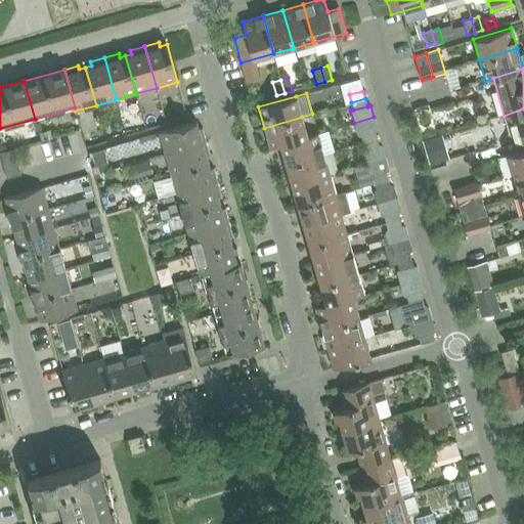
[(515,153),(523,149),(523,108),(504,116),(515,153)]
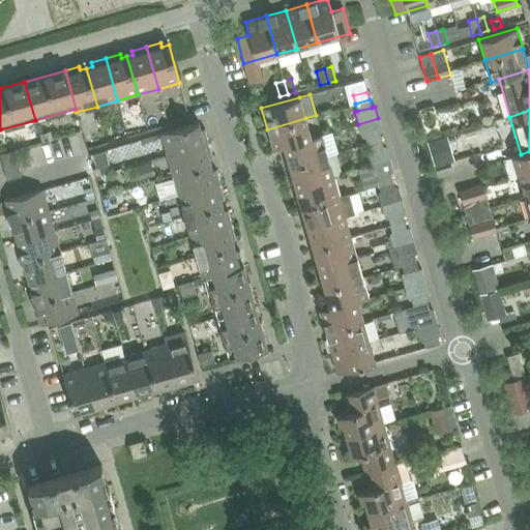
[(273,150),(284,147),(284,146),(312,138),(311,138),(305,118),(267,129),(273,150)]
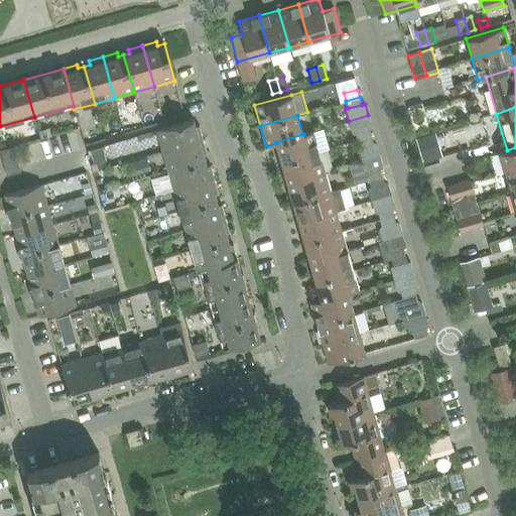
[(194,119),(156,130),(162,151),(203,139),(200,125),(196,126),(194,119)]
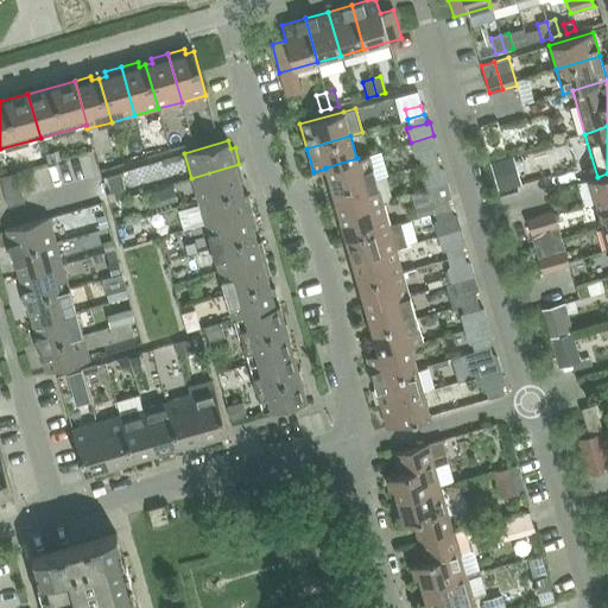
[(57,150),(45,153),(49,163),(61,159),(57,150)]
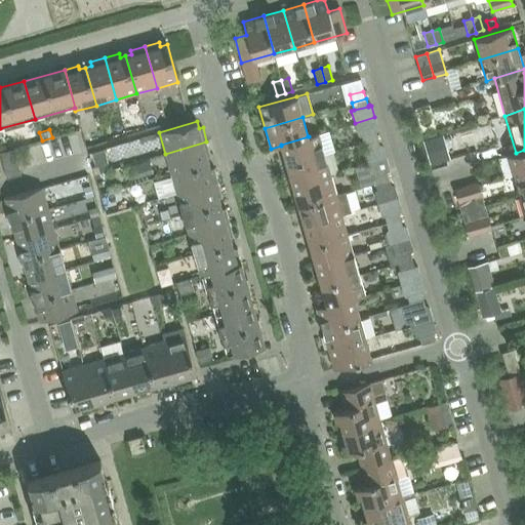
[(363,143),(377,138),(375,131),(361,135),(363,143)]
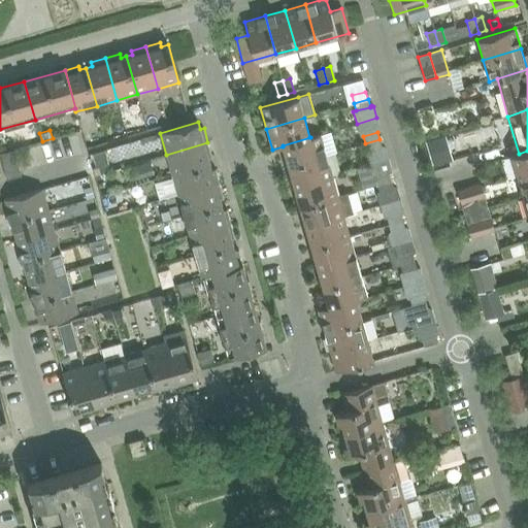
[(309,137),(310,137),(283,145),(283,146),(288,166),(326,155),(320,134),(309,137)]
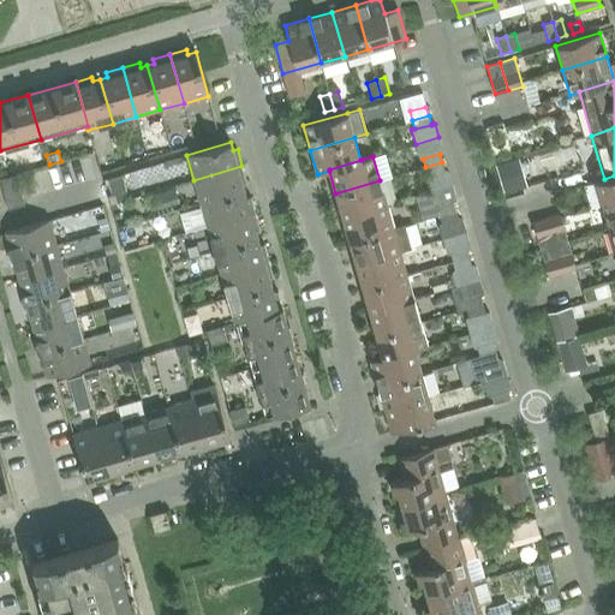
[(509,160),(497,163),(501,172),(512,168),(509,160)]
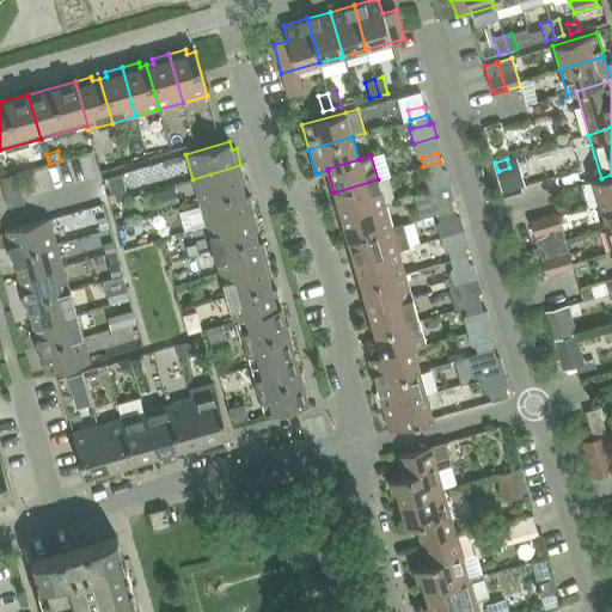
[(440,161),(423,166),(427,176),(442,171),(442,170),(440,161)]
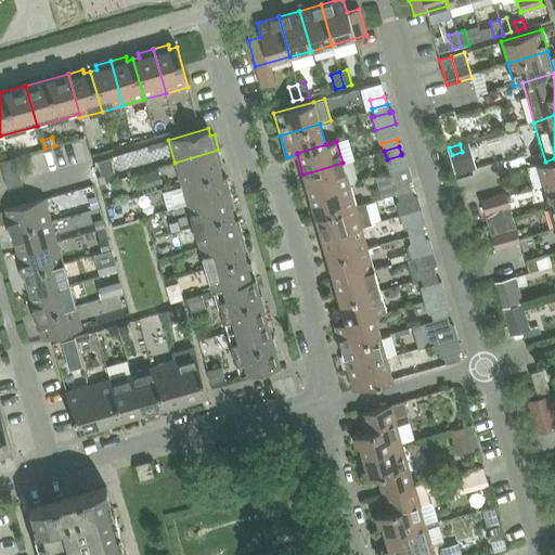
[(181,183),(221,171),(219,166),(222,165),(218,150),(175,163),(181,183)]
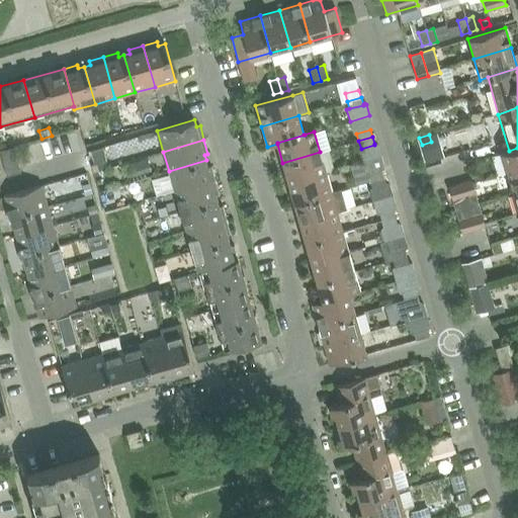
[(361,149),(357,150),(361,162),(381,156),(377,145),(375,144),(374,144),(374,145),(361,149)]
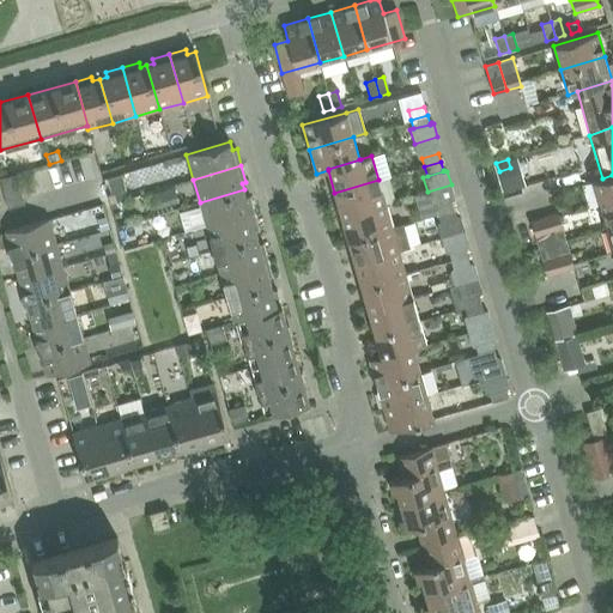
[(0,178),(2,186),(18,182),(16,174),(0,178)]
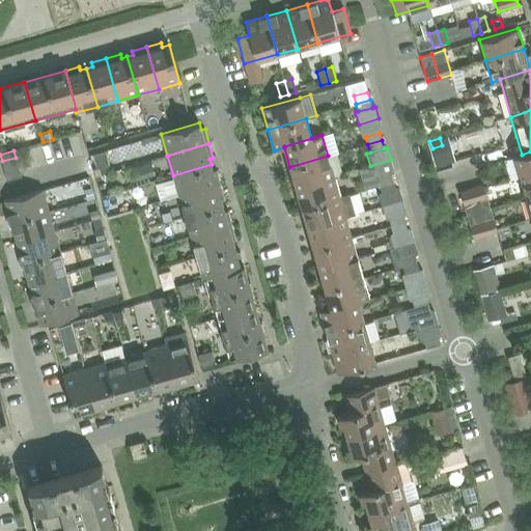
[(106,151),(92,156),(96,167),(110,164),(106,151)]
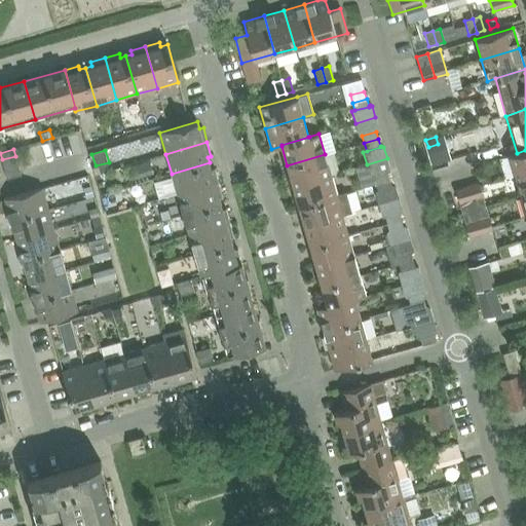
[(525,172),(525,150),(517,153),(509,155),(515,176),(525,172)]
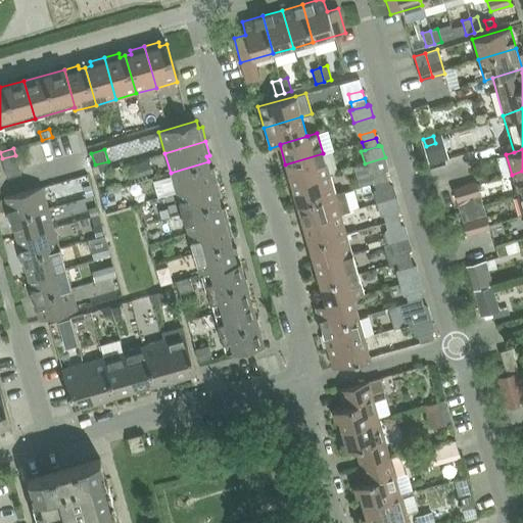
[(291,185),(329,174),(323,153),(285,164),(291,185)]
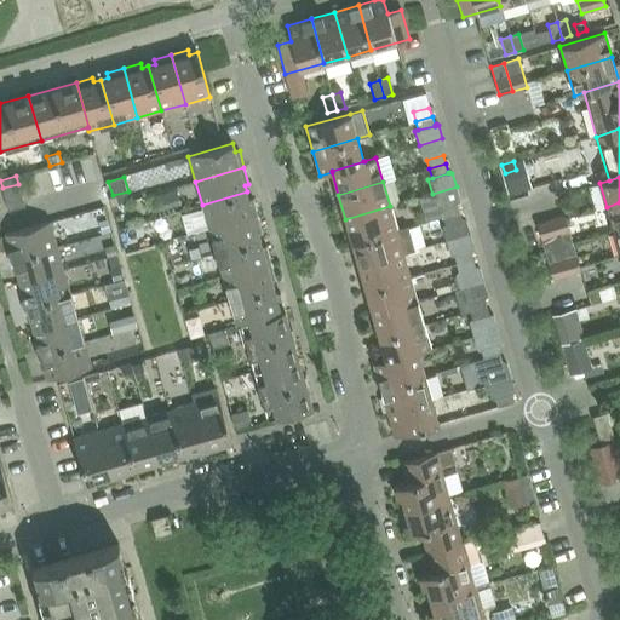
[(21,191),(18,184),(3,188),(4,196),(21,191)]
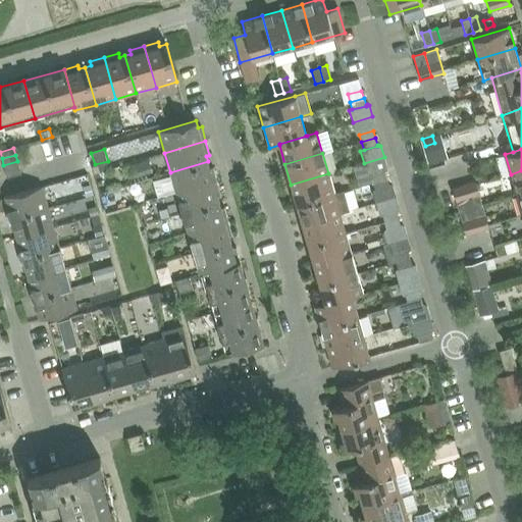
[(364,163),(359,164),(362,176),(370,174),(384,170),(384,171),(386,170),(387,168),(384,157),(364,163)]
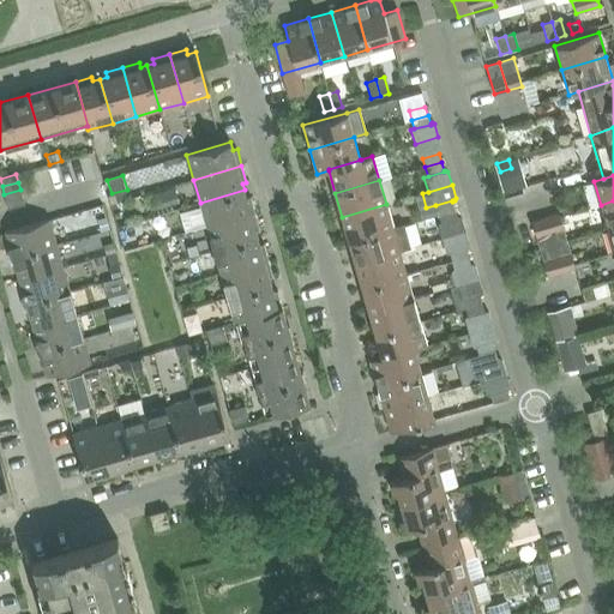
[(20,190),(4,194),(6,202),(23,197),(20,190)]
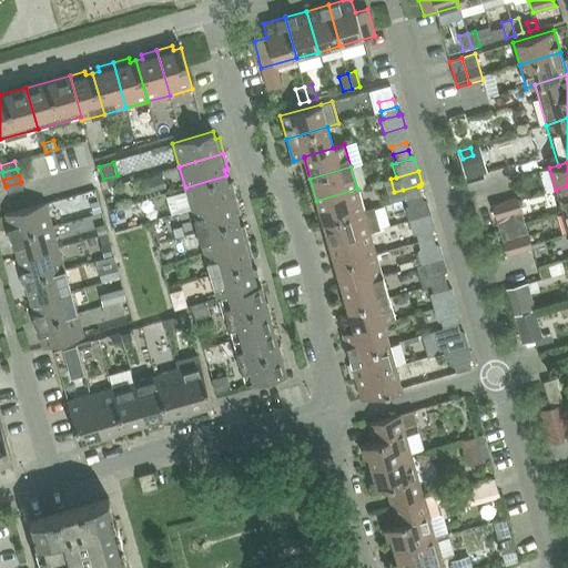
[(227,182),(226,175),(185,188),(191,210),(236,196),(232,181),(227,182)]
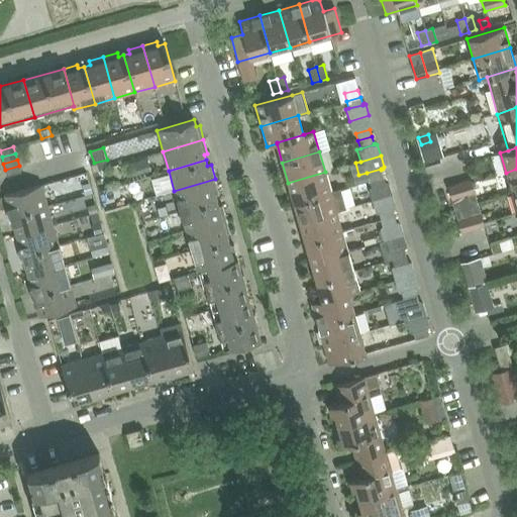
[(19,166),(5,170),(7,176),(20,172),(19,166)]
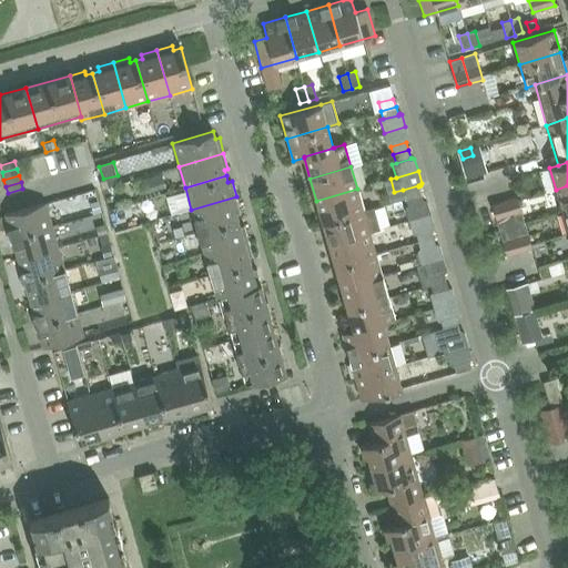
[(406,198),(421,194),(418,186),(418,185),(403,190),(406,198)]
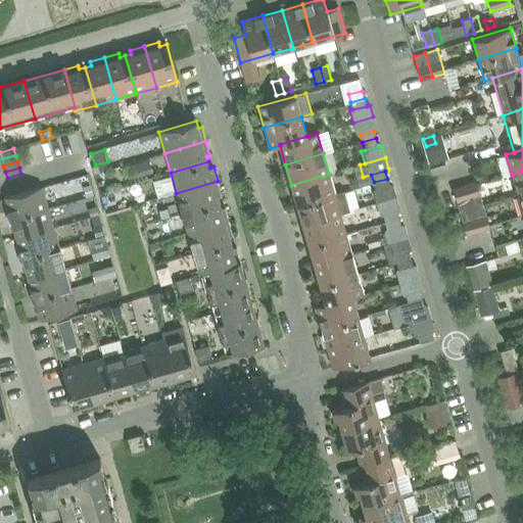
[(518,195),(522,193),(522,171),(512,175),(518,195)]
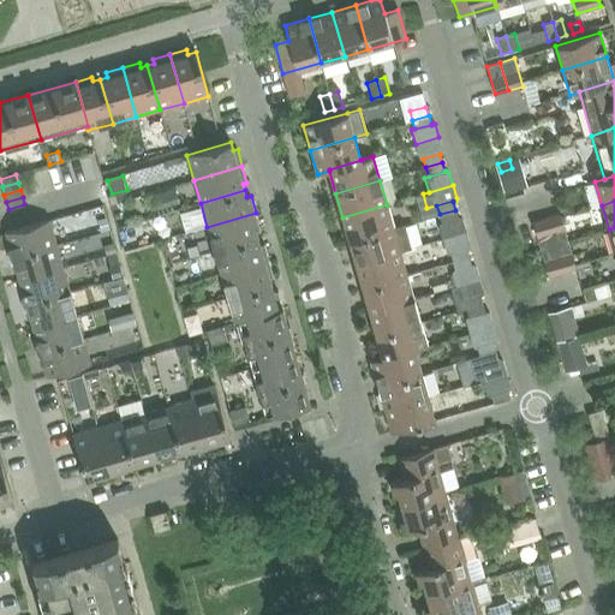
[(393,227),(387,204),(342,218),(348,240),(393,227)]
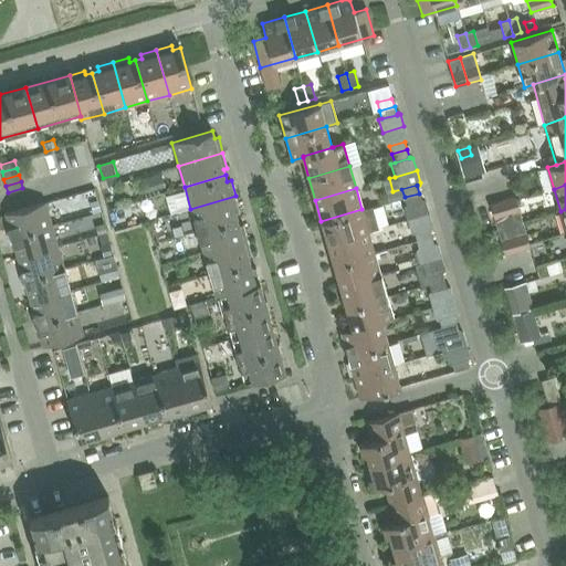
[(145,190),(122,189),(121,202),(144,203),(145,190)]
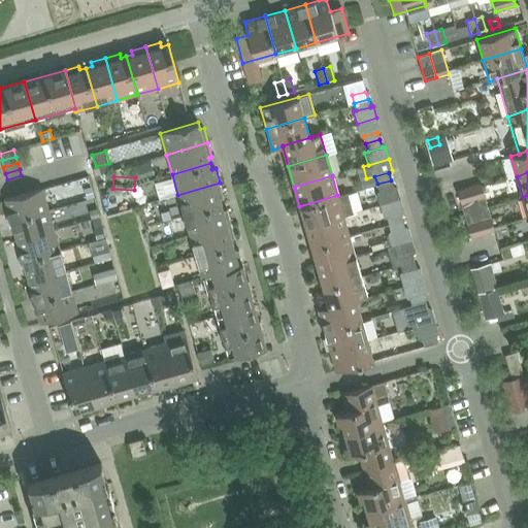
[(391,180),(377,184),(380,192),(393,188),(391,180)]
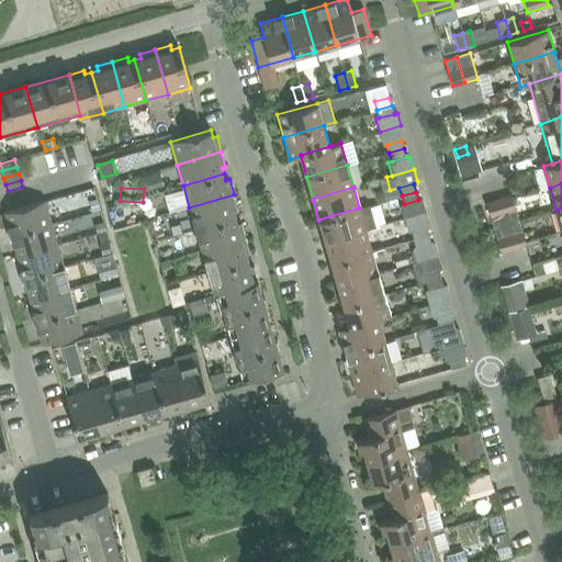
[(195,228),(236,217),(234,211),(238,210),(234,194),(189,208),(195,228)]
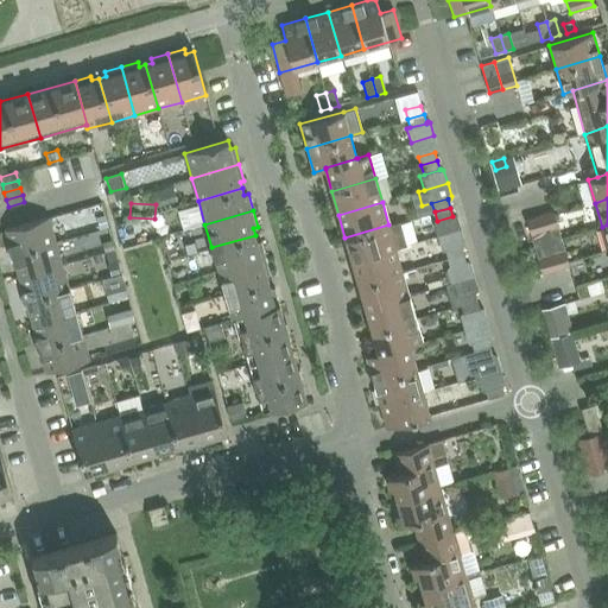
[(539,215),(548,242),(562,239),(553,211),(539,215)]
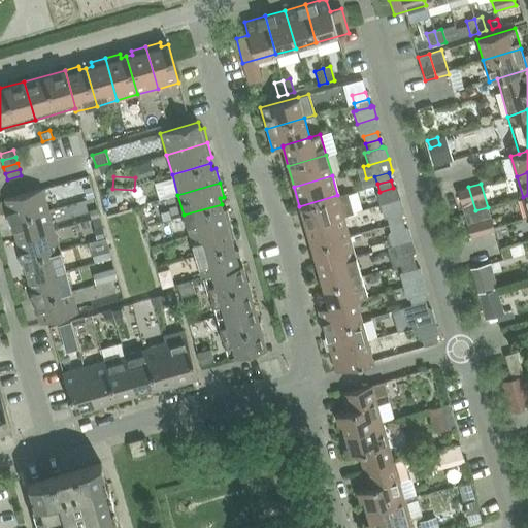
[(91,187),(84,189),(87,199),(94,197),(91,187)]
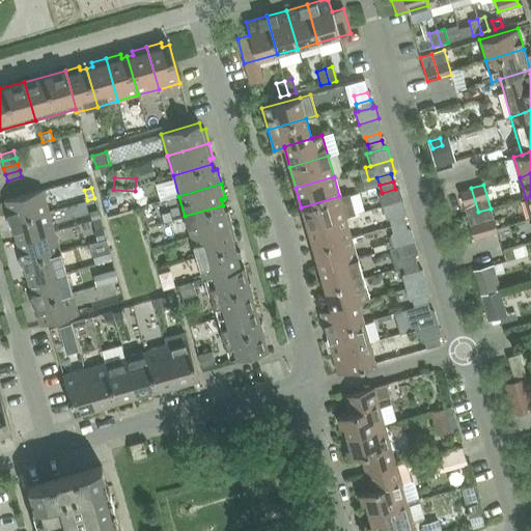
[(467,216),(478,212),(471,188),(459,192),(467,216)]
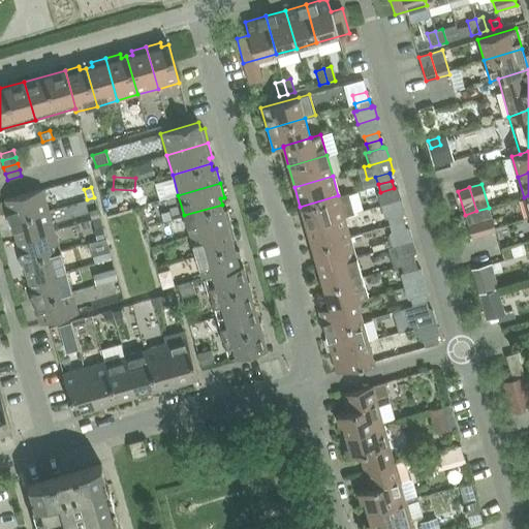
[(42,189),(4,199),(10,221),(49,210),(42,189)]
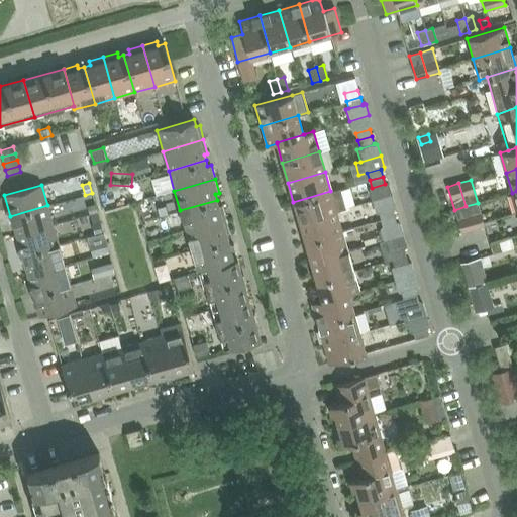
[(346,208),(340,189),(330,191),(293,202),(299,222),(336,211),(346,208)]
